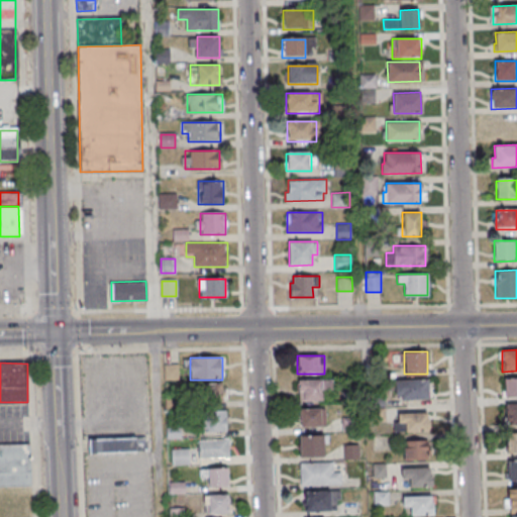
[(165,380),(178,380),(178,366),(165,366),(165,380)]
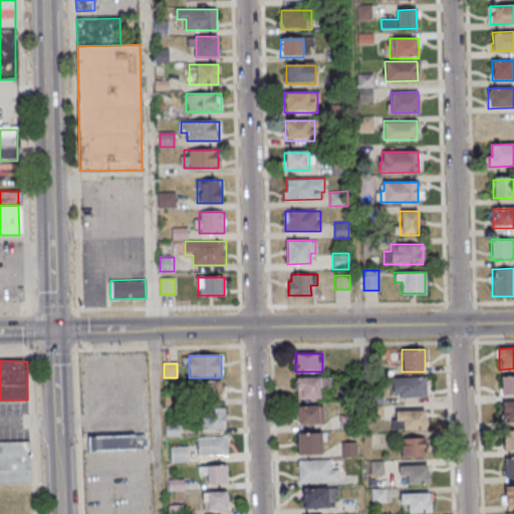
[(513,395),(513,374),(502,375),(502,395),(513,395)]
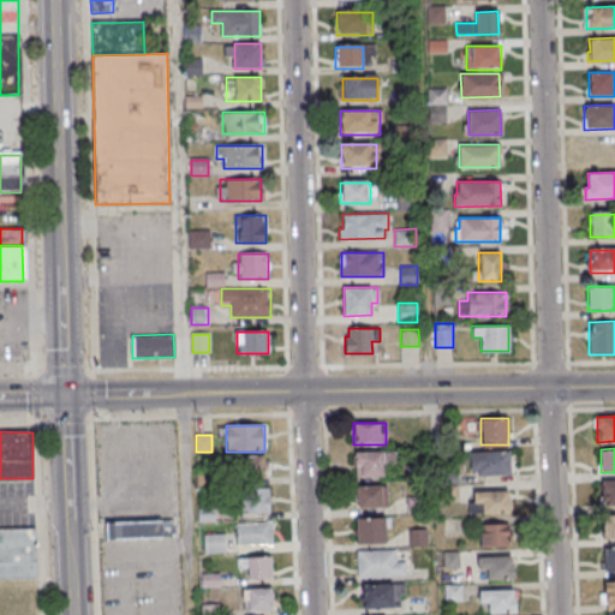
[(394,452),(354,452),(354,476),(383,476),(383,464),(394,464),(394,452)]
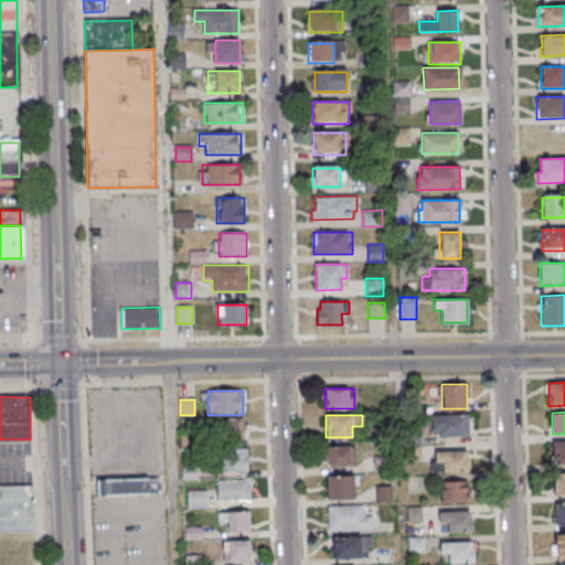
[(437,436),(469,436),(469,416),(437,416),(437,436)]
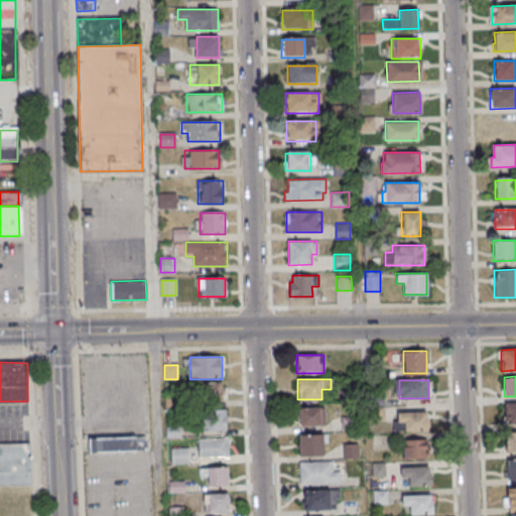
[(223,385),(201,385),(201,401),(223,401),(223,385)]
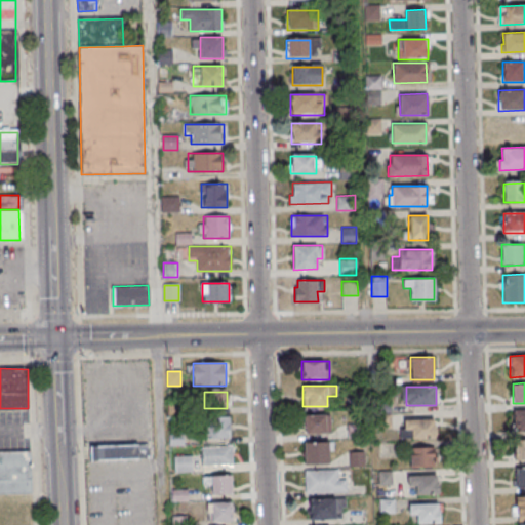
[(514,410),(524,409),(524,431),(514,432),(514,410)]
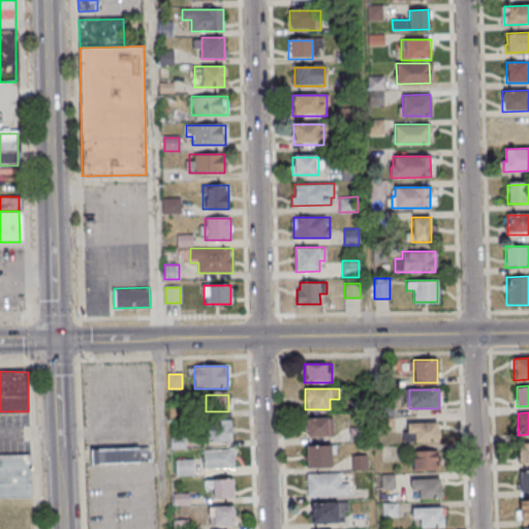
[(307,436),(331,436),(330,417),(307,417),(307,436)]
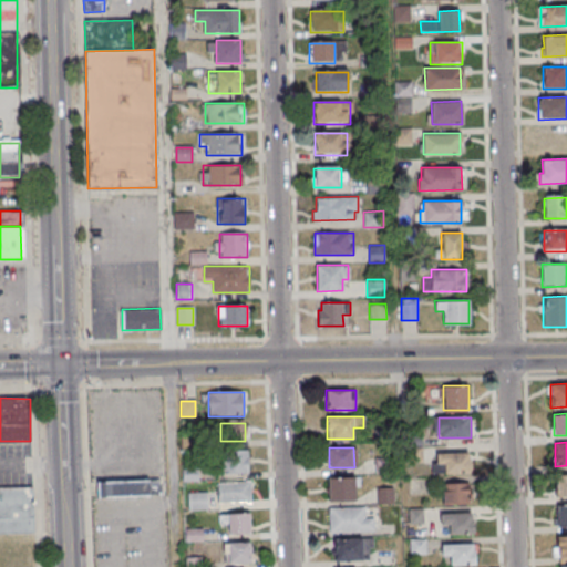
[(249,473),(249,451),(223,451),(223,473),(249,473)]
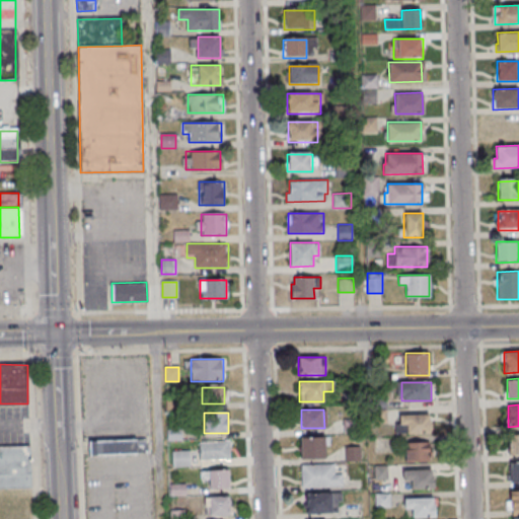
[(430,415),(395,415),(395,434),(430,434),(430,415)]
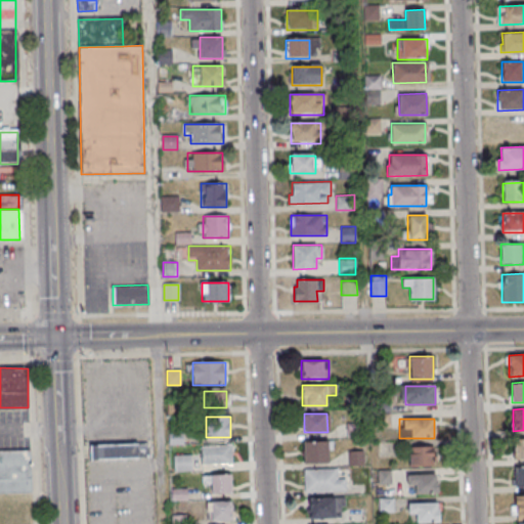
[(523,439),(512,439),(512,459),(523,457),(523,439)]
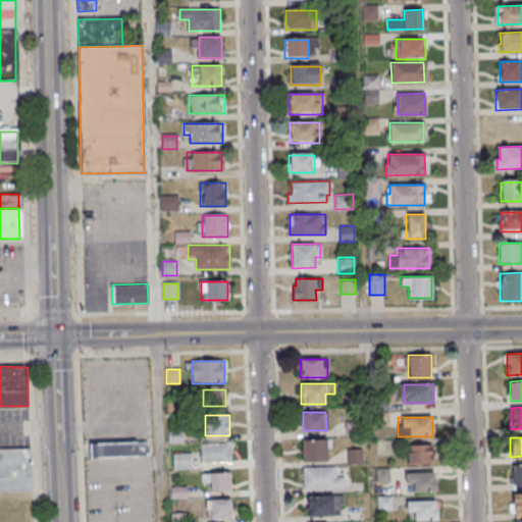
[(302,439),(302,461),(327,461),(327,439),(302,439)]
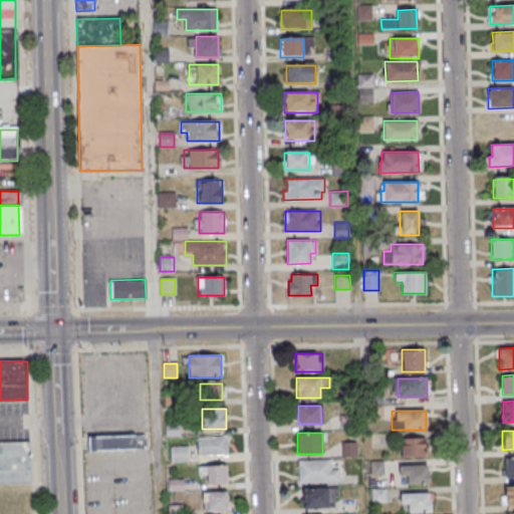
[(85,437),(86,451),(144,449),(143,435),(85,437)]
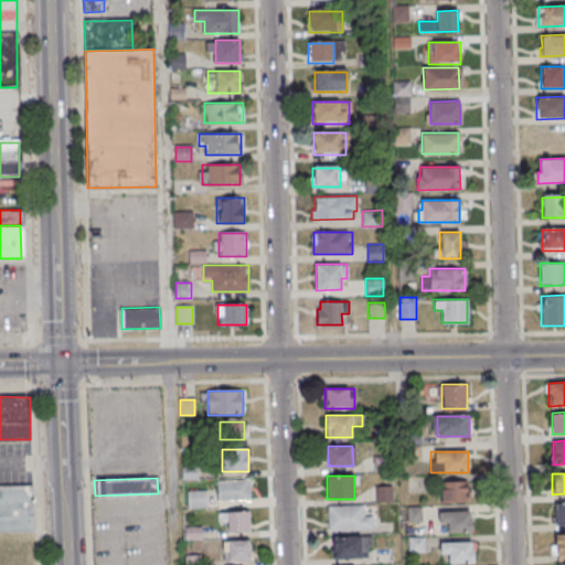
[(217,481),(217,501),(249,501),(249,481),(217,481)]
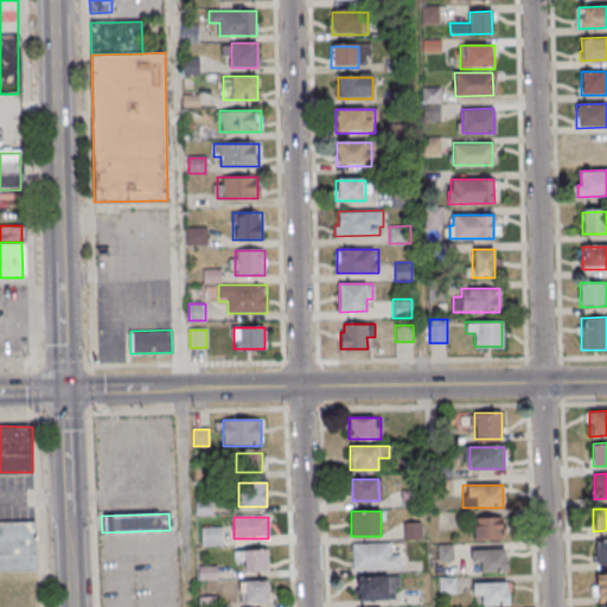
[(473,517),(473,540),(503,540),(503,517),(473,517)]
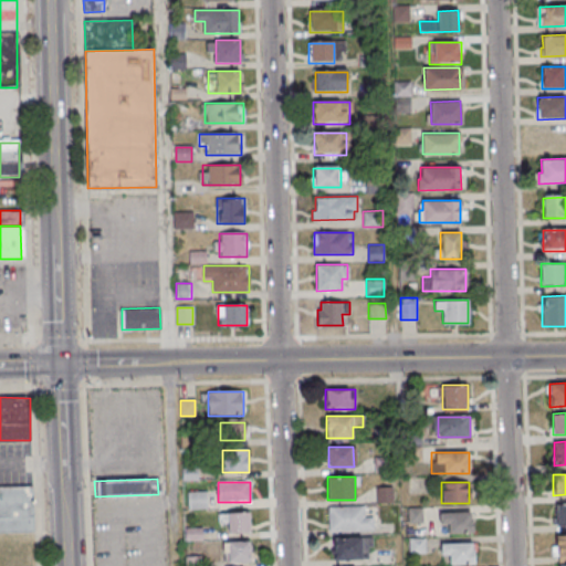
[(0,485),(32,485),(33,532),(0,532),(0,485)]
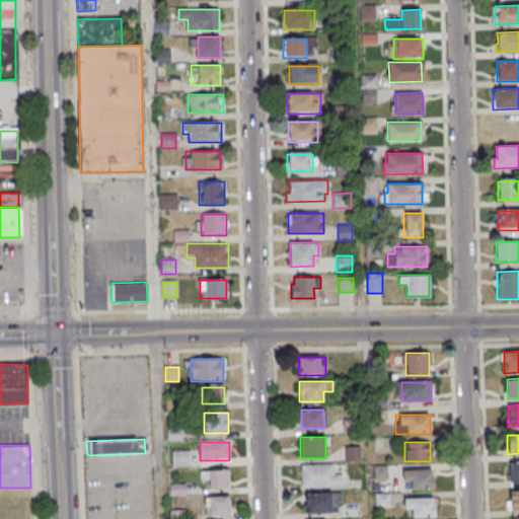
[(172,450),(172,467),(190,467),(190,450),(172,450)]
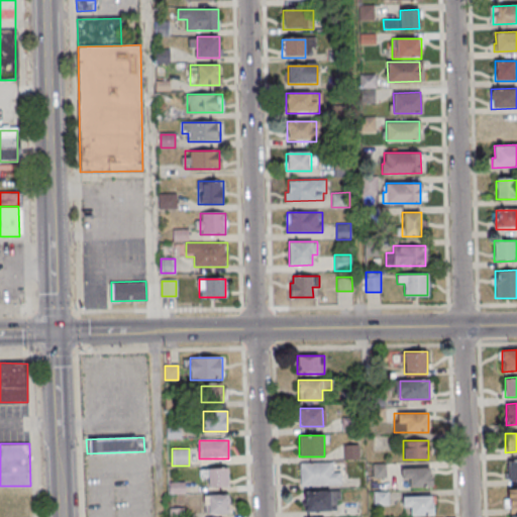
[(507,460),(516,459),(516,479),(508,479),(507,460)]
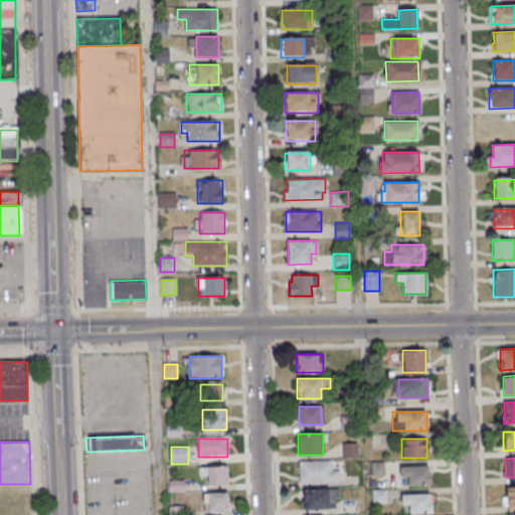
[(299,462),(299,484),(340,484),(340,470),(332,470),(332,462),(299,462)]
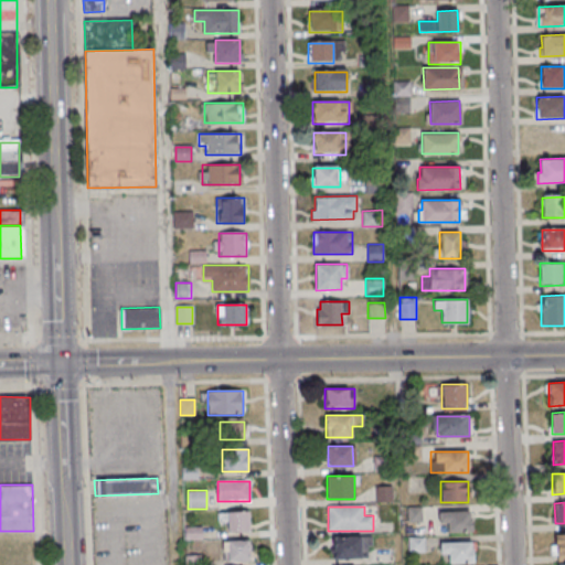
[(472,511),(440,511),(440,532),(472,532),(472,511)]
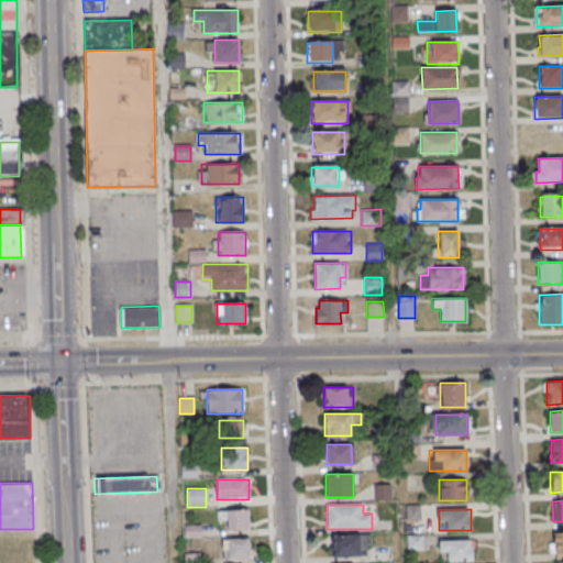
[(249,532),(249,511),(227,511),(227,532),(249,532)]
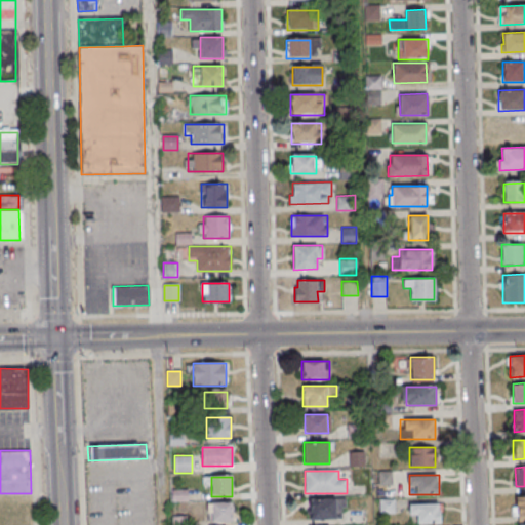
[(524,496),(515,496),(515,517),(524,516),(524,496)]
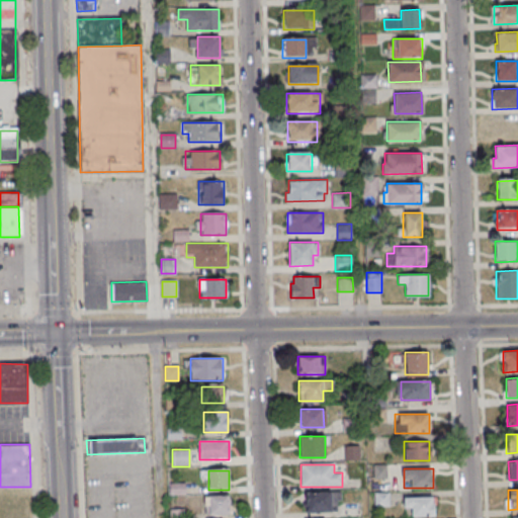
[(333,513),(333,493),(304,493),(304,513),(333,513)]
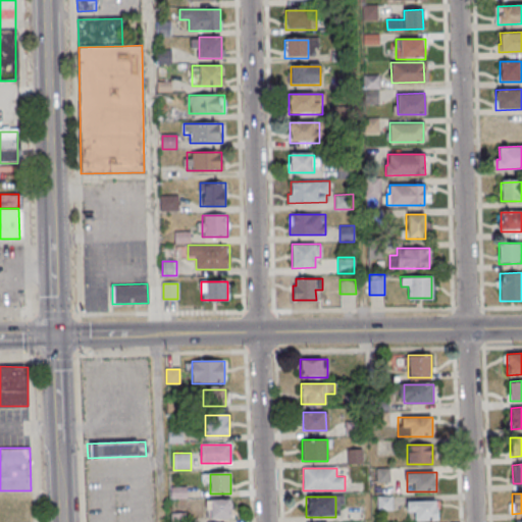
[(230,520),(230,501),(208,501),(208,520),(230,520)]
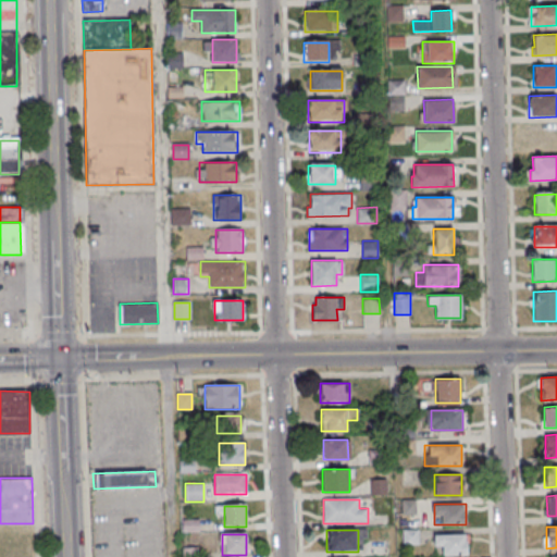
[(468,534),(434,534),(434,555),(468,555),(468,534)]
